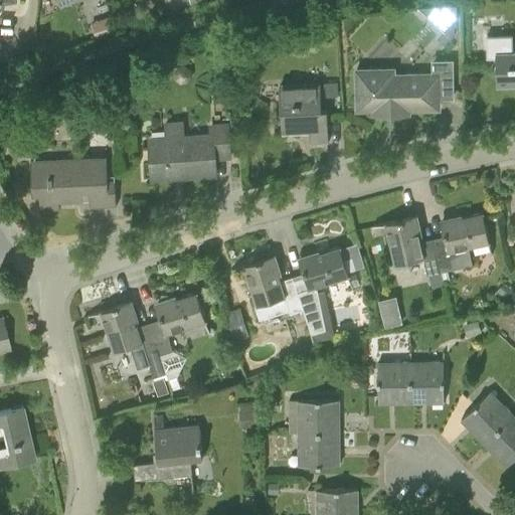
[(189,2),(188,0),(166,0),(170,9),(189,2)]
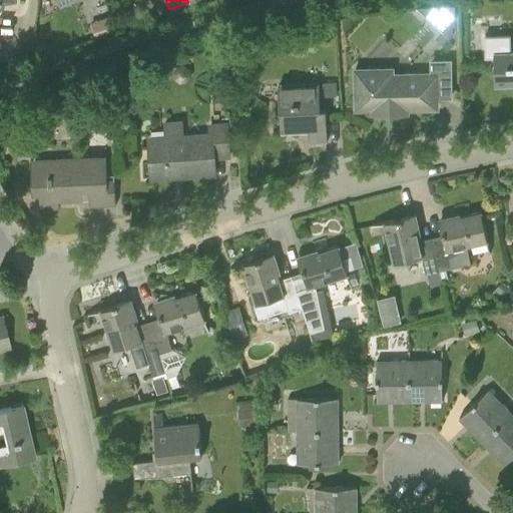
[(456,20),(456,6),(416,7),(443,32),(456,20)]
